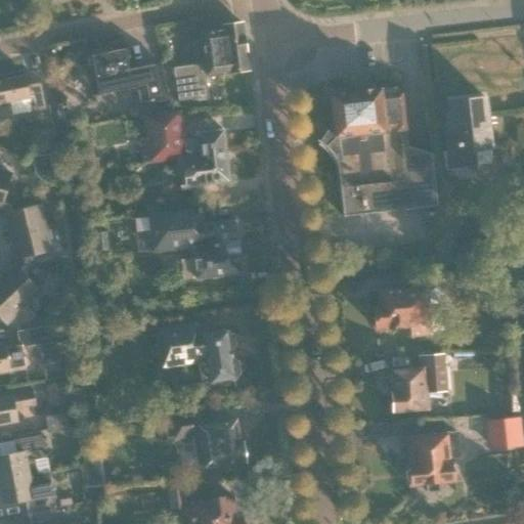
[(247,69),(241,23),(222,26),(222,29),(200,32),(204,63),(173,68),(178,99),(197,97),(197,98),(207,96),(204,75),(247,69)]
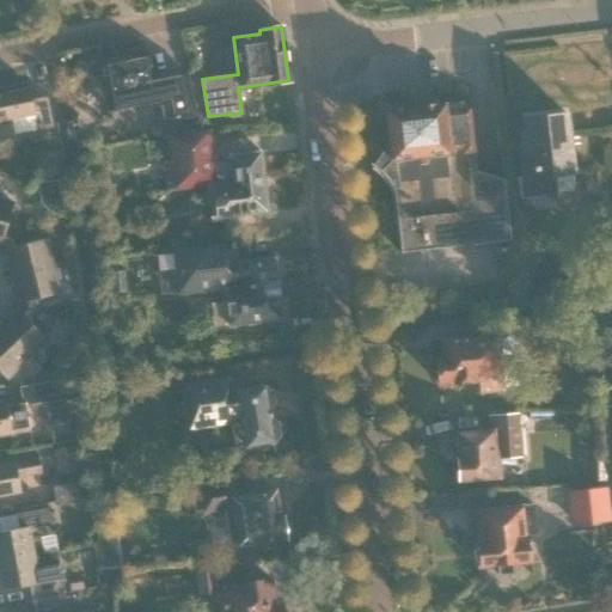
[(129,60),(123,54),(96,59),(106,111),(127,106),(134,114),(160,108),(164,123),(194,117),(184,73),(154,79),(150,55),(129,60)]
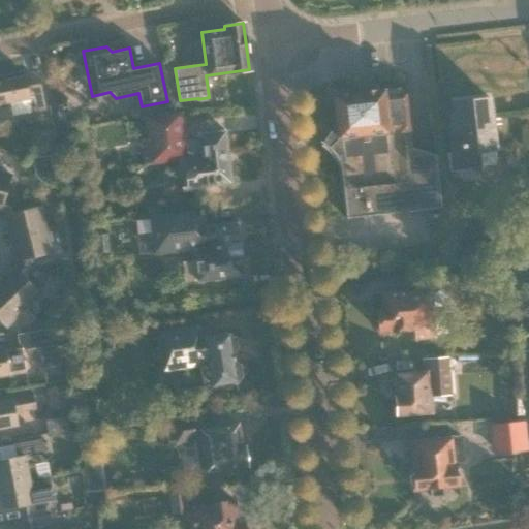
[(26,86),(24,74),(0,79),(0,104),(8,103),(10,116),(31,112),(31,114),(44,111),(40,92),(39,84),(26,86)]
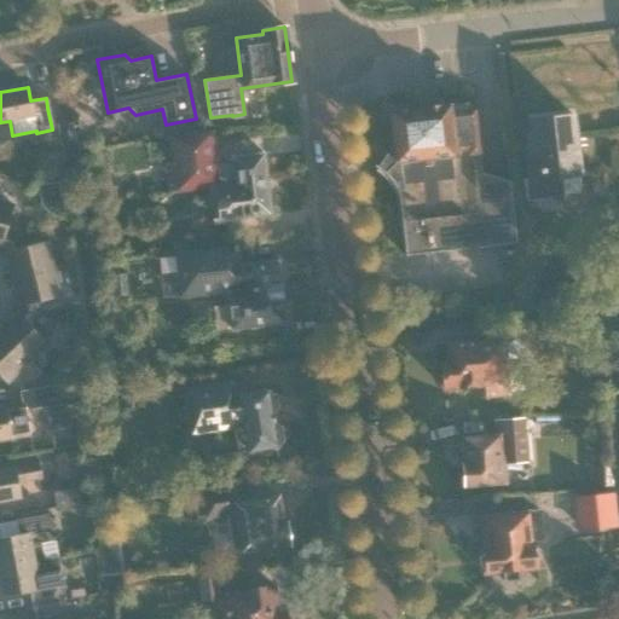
[(470,108),(469,103),(388,113),(394,162),(382,174),(391,183),(395,196),(397,200),(403,255),(515,243),(508,181),(479,173),(470,108)]
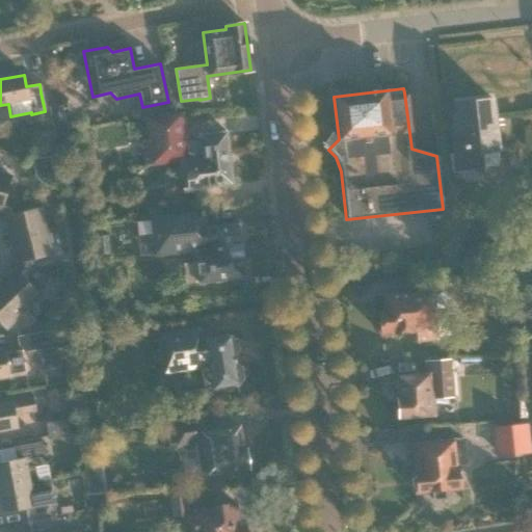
[(497,152),(490,99),(454,103),(456,126),(451,126),(454,154),(450,155),(452,173),(483,168),(481,153),(497,152)]
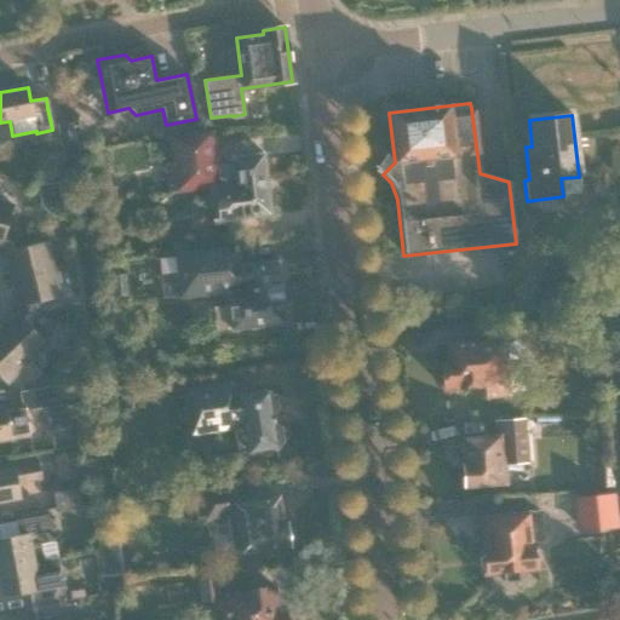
[(76,145),(72,124),(57,127),(61,149),(76,145)]
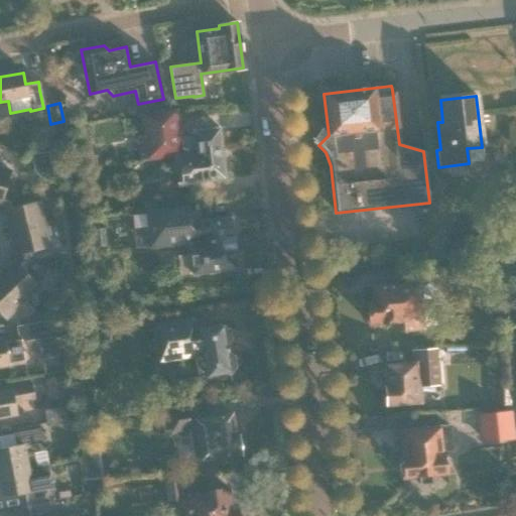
[(139,161),(173,157),(221,151),(219,128),(191,131),(192,136),(179,138),(176,109),(133,114),(139,161)]
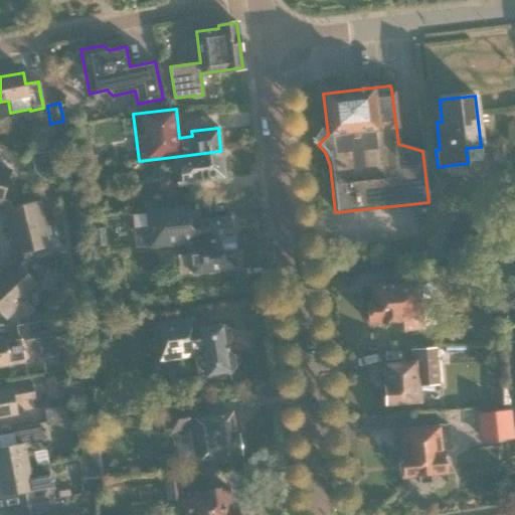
[(91,145),(80,147),(83,166),(95,164),(91,145)]
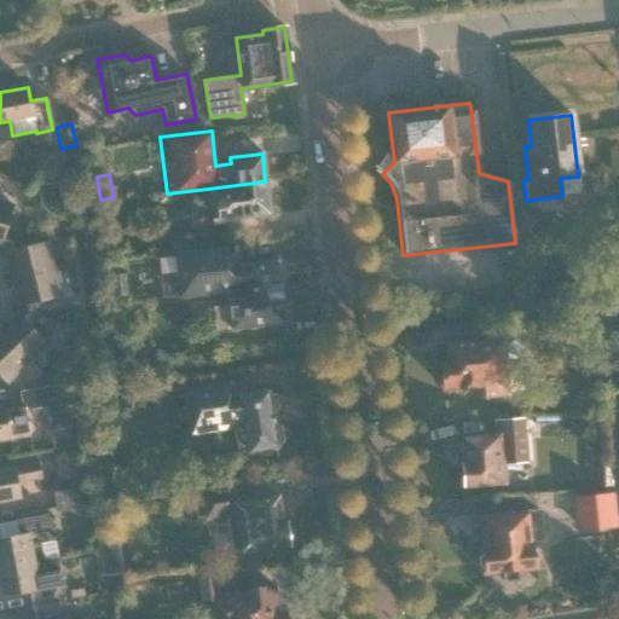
[(67,198),(64,180),(35,185),(39,203),(67,198)]
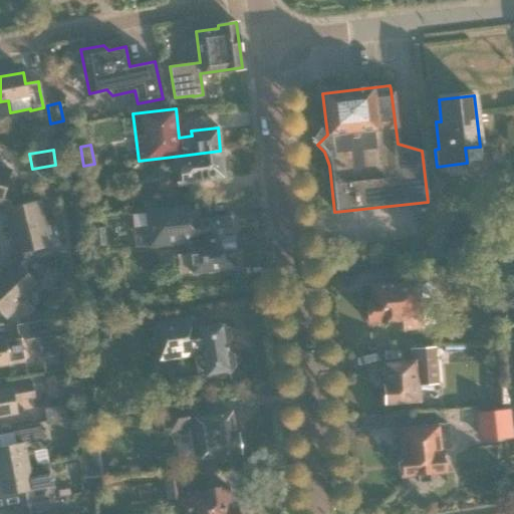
[(224,179),(220,151),(173,157),(177,185),(224,179)]
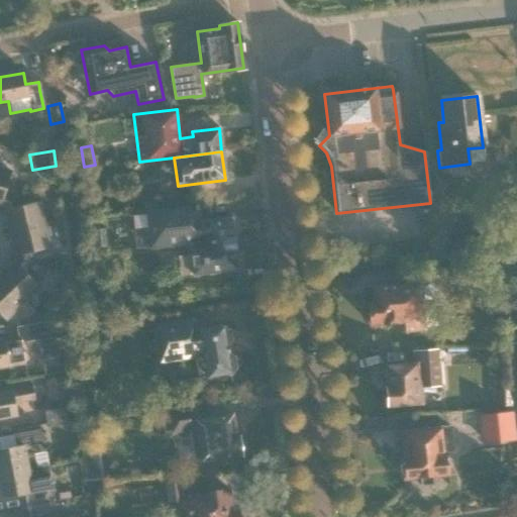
[(0,206),(2,207),(16,195),(4,192),(10,171),(0,167),(0,206)]
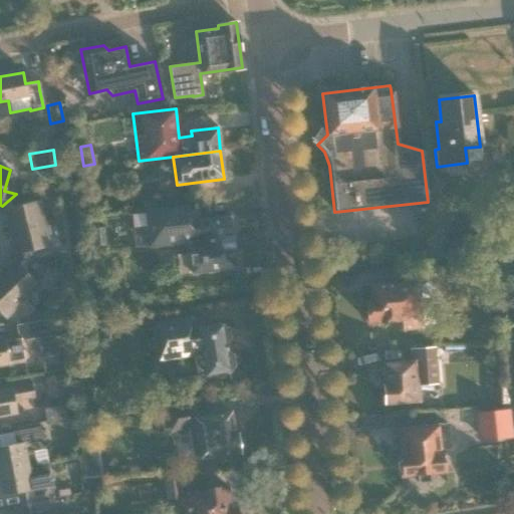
[(9,233),(44,224),(38,201),(19,205),(16,194),(2,206),(9,233)]
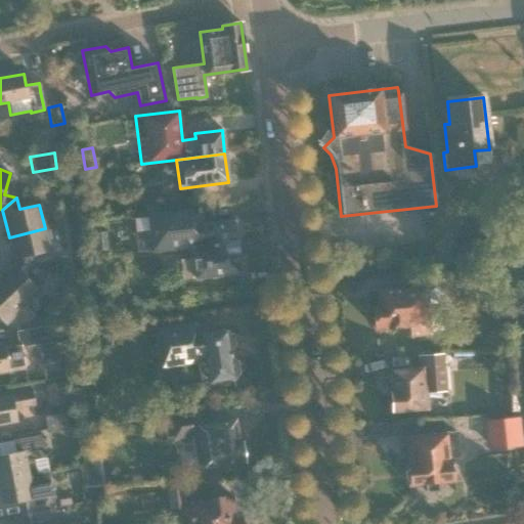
[(200,224),(198,208),(147,214),(151,252),(190,248),(192,257),(180,259),(182,279),(239,273),(233,221),(200,224)]
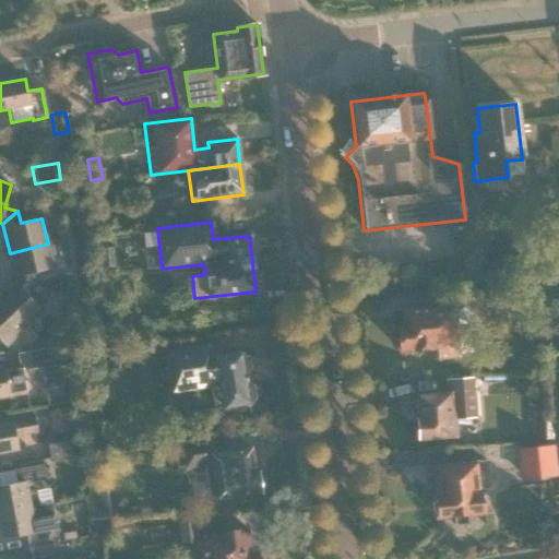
[(48,244),(10,253),(18,281),(35,286),(33,275),(56,270),(48,244)]
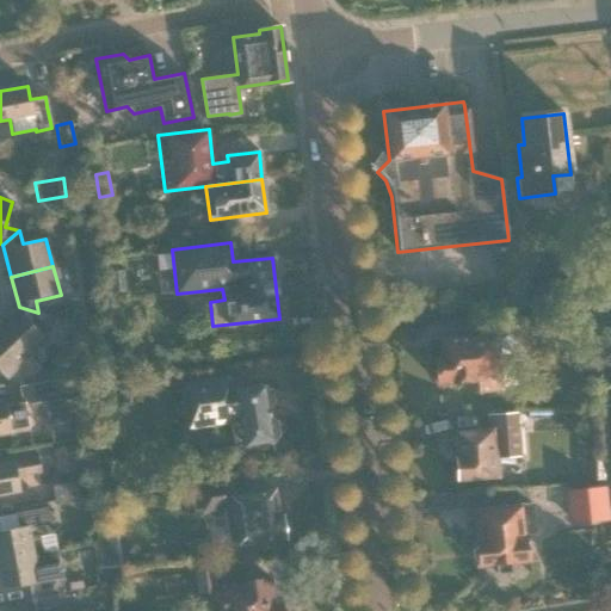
[(19,307),(0,323),(0,334),(36,371),(41,368),(29,356),(47,340),(29,322),(38,313),(19,307)]
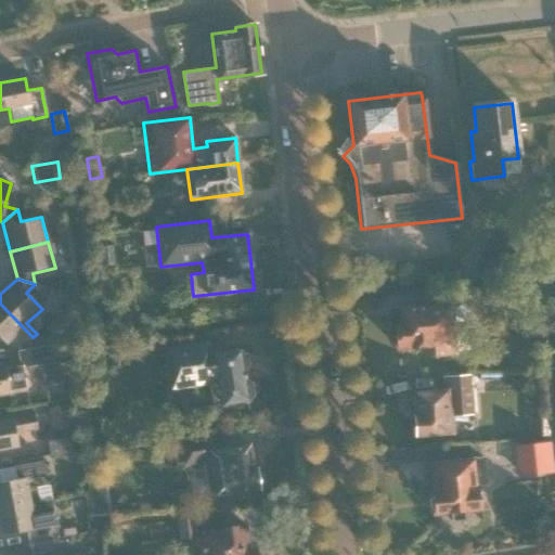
[(399,325),(394,325),(397,350),(435,346),(436,358),(444,357),(456,356),(452,323),(466,321),(465,302),(451,304),(451,302),(397,308),(399,325)]
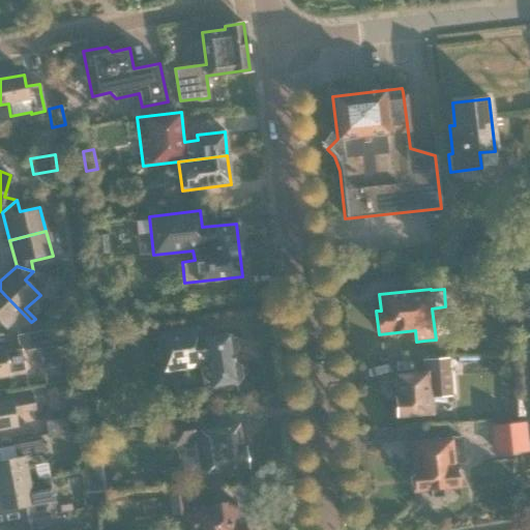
[(31,322),(0,290),(0,325),(4,330),(18,317),(27,325),(31,322)]
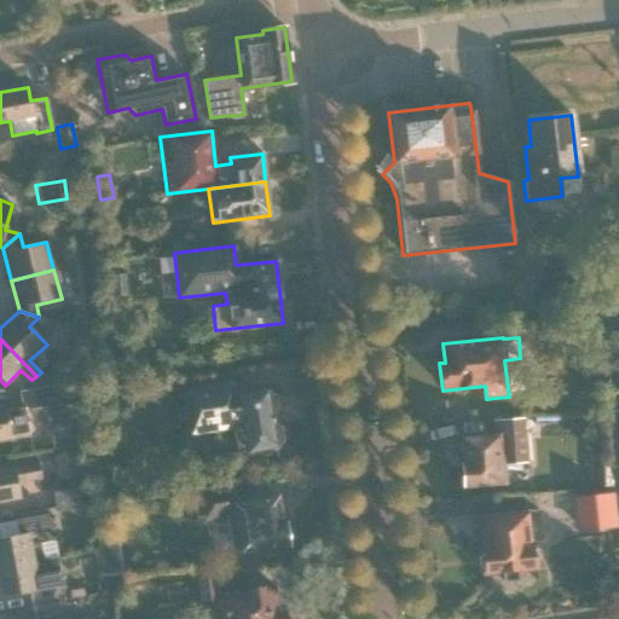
[(232,395),(230,382),(181,389),(189,434),(233,428),(237,453),(275,447),(282,438),(281,428),(271,422),(270,412),(276,403),(275,398),(265,391),(232,395)]
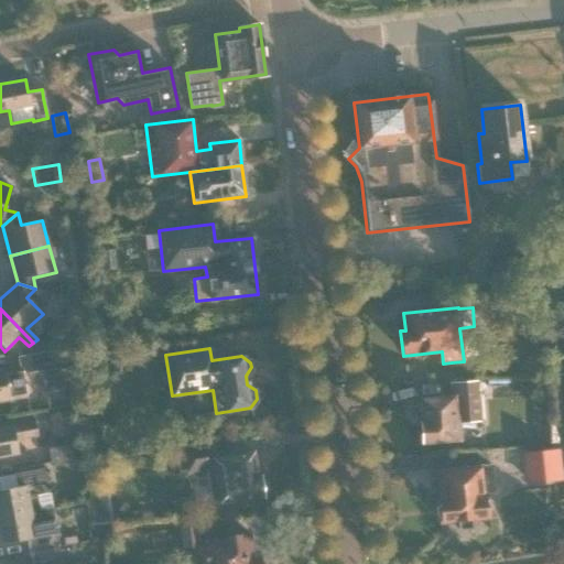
[(65,389),(57,350),(43,353),(18,357),(20,370),(4,372),(4,370),(0,370),(0,401),(26,397),(22,373),(42,370),(46,392),(65,389)]
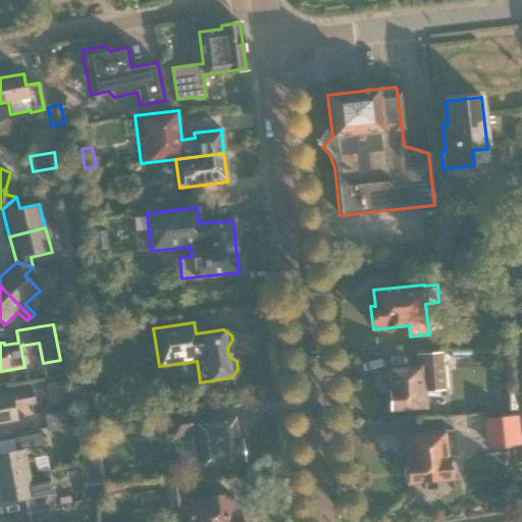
[(454,369),(452,351),(416,354),(417,366),(389,369),(392,390),(389,390),(392,411),(426,407),(425,390),(444,388),(442,370),(454,369)]
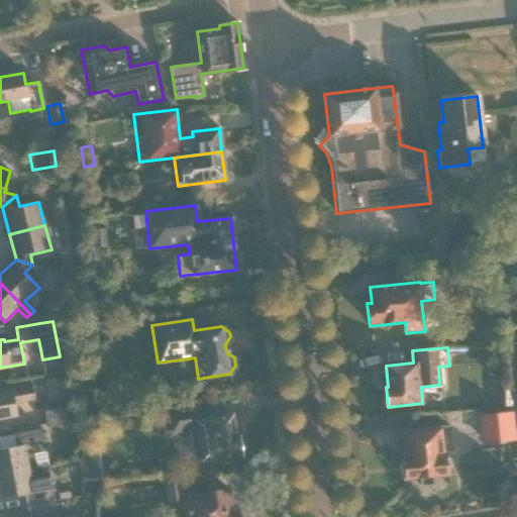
[(64,398),(60,377),(44,380),(47,400),(64,398)]
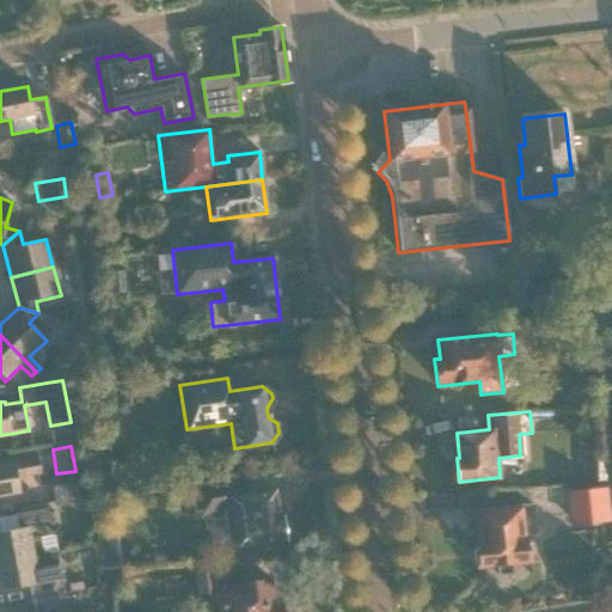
[(41,473),(37,459),(14,464),(14,460),(0,463),(0,495),(20,491),(18,477),(41,473)]
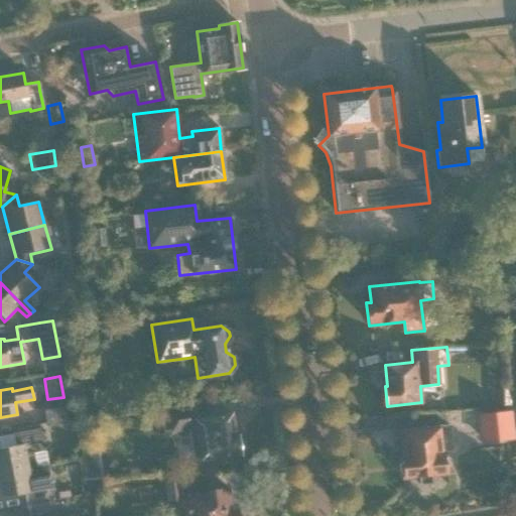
[(511,404),(510,387),(495,388),(496,405),(511,404)]
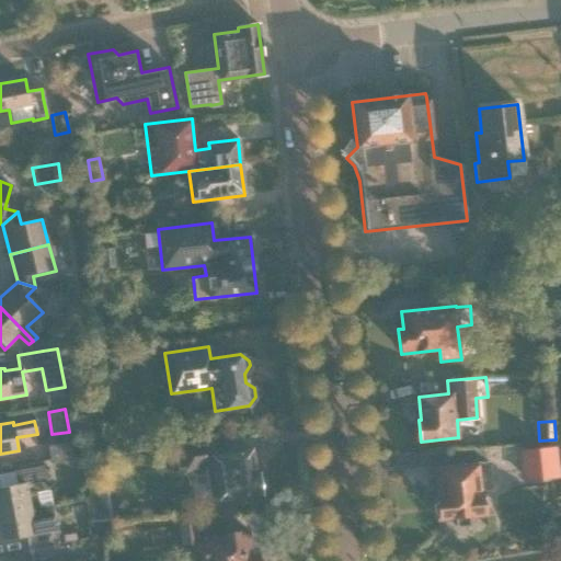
[(210,455),(208,442),(182,446),(185,470),(210,466),(216,501),(262,494),(259,473),(254,473),(251,449),(210,455)]
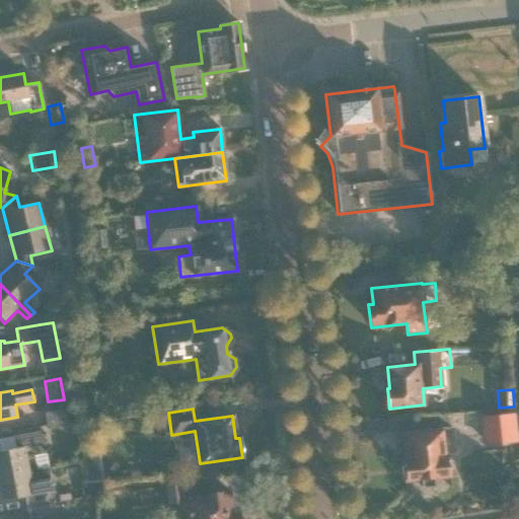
[(518,441),(515,412),(480,416),(484,445),(518,441)]
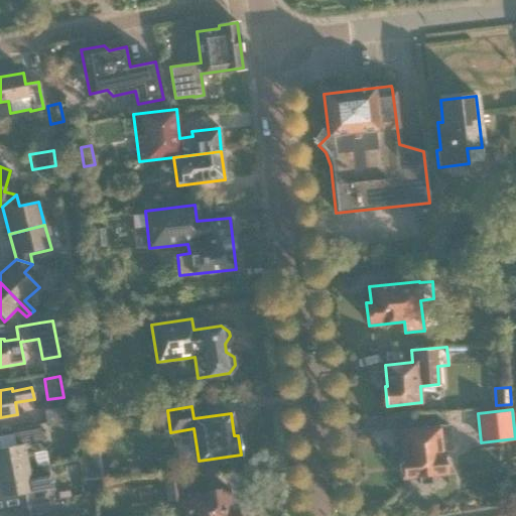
[(0,473),(34,467),(32,456),(44,453),(39,426),(13,431),(15,444),(0,446),(0,473)]
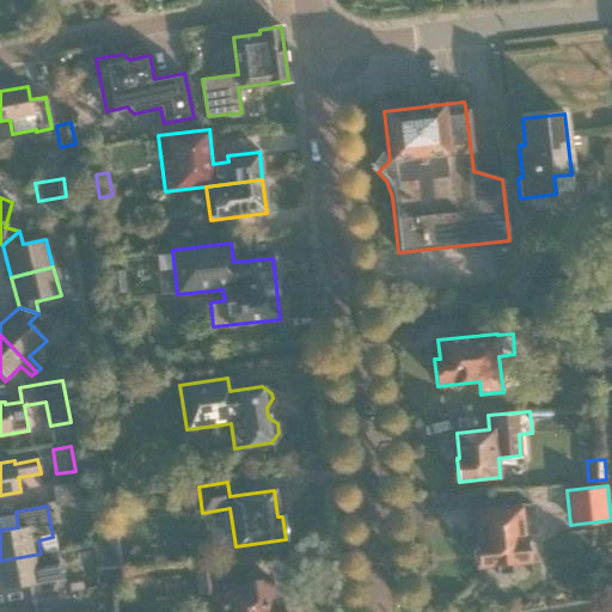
[(475,560),(478,563),(478,567),(496,565),(497,575),(514,574),(513,563),(531,562),(527,537),(525,538),(525,533),(534,532),(532,506),(476,512),(479,542),(476,542),(477,546),(473,550),(475,560)]
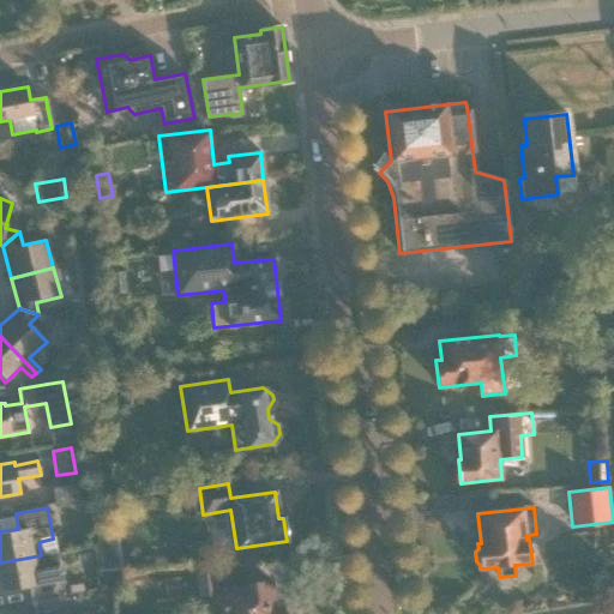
[(113,530),(97,533),(100,551),(116,548),(113,530)]
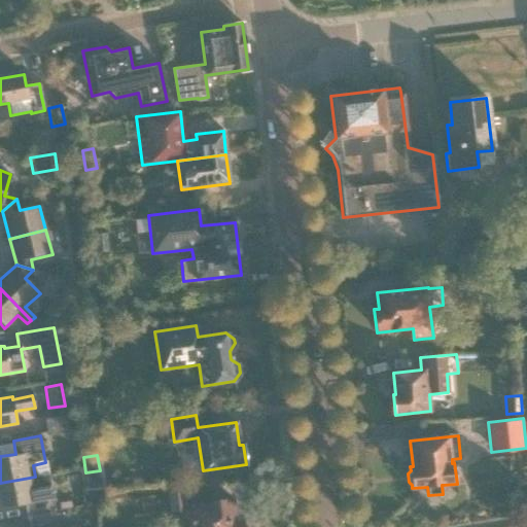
[(35,477),(0,483),(0,506),(25,502),(27,516),(54,512),(46,475),(35,477)]
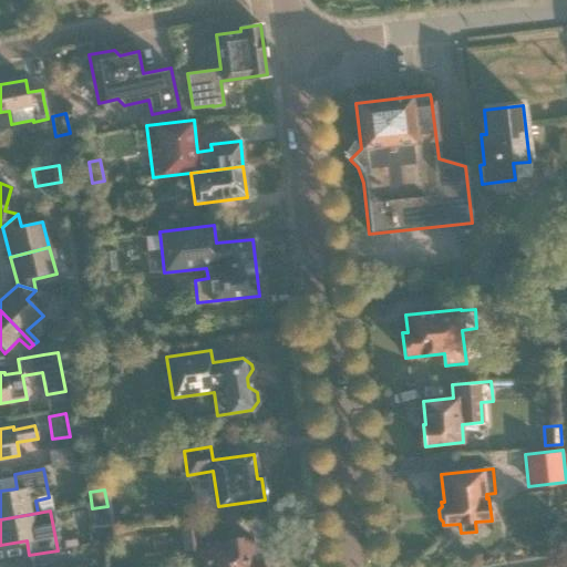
[(198,544),(196,526),(178,528),(182,549),(193,548),(194,556),(200,555),(202,566),(267,566),(266,559),(255,560),(254,550),(251,550),(248,535),(198,544)]
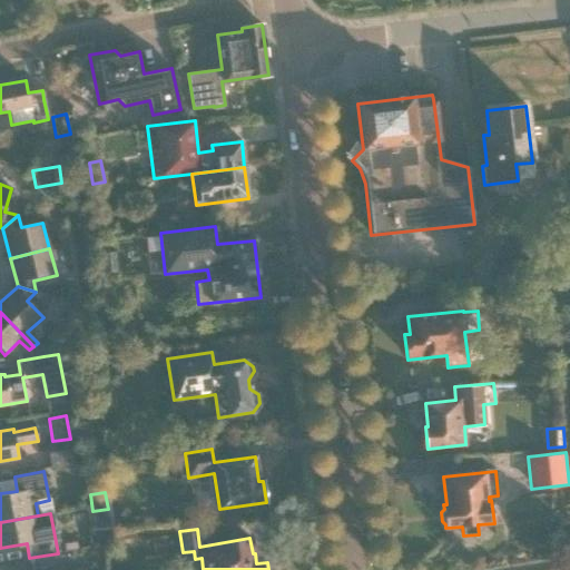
[(58,553),(29,558),(31,569),(77,569),(77,563),(61,567),(58,553)]
